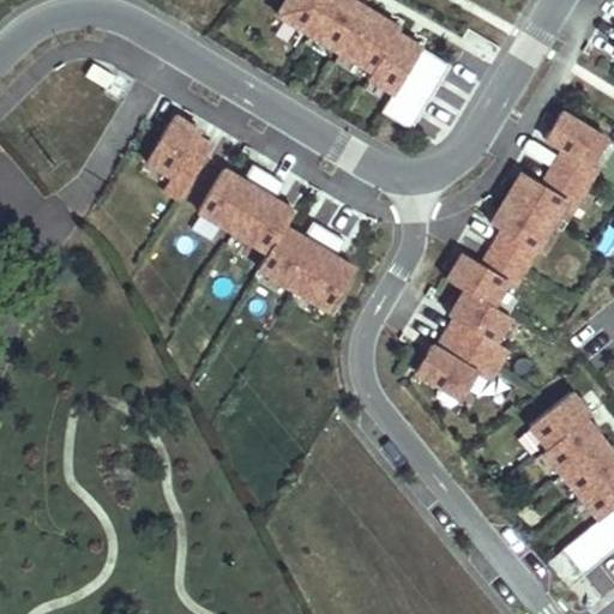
[(450,65),(397,32),(399,28),(353,0),(286,0),(277,14),(372,72),(368,78),(393,94),(381,113),(410,130),(450,65)]
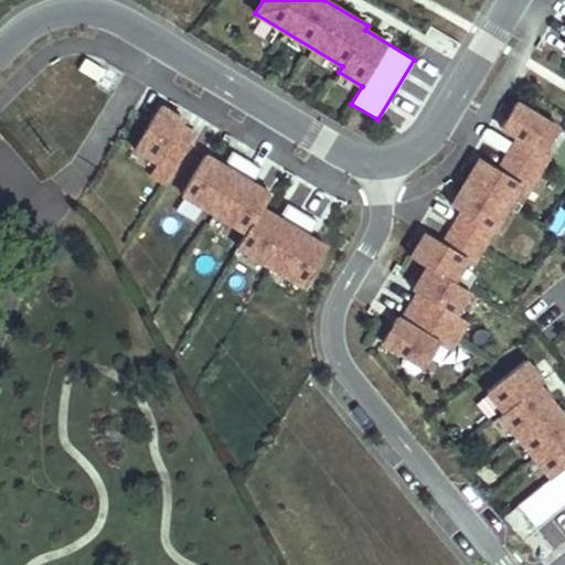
[(104,70),(86,59),(78,70),(97,81),(104,70)]
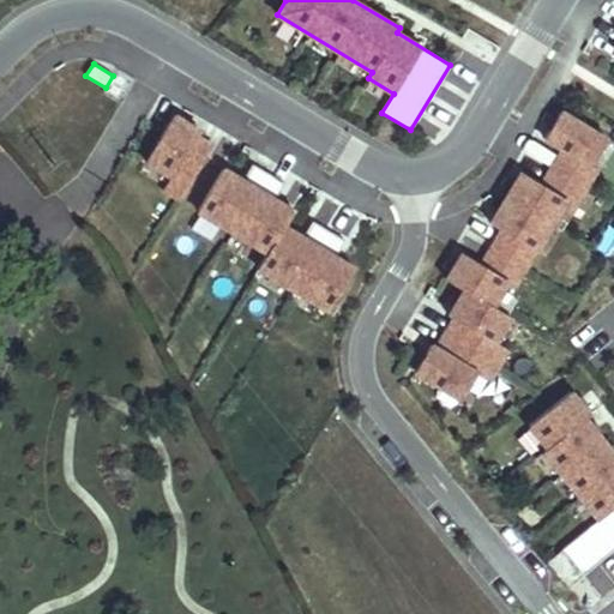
[(495,342),(511,317),(493,306),(507,282),(515,287),(566,202),(575,206),(597,169),(591,166),(607,139),(560,112),(545,138),(563,149),(541,185),(521,172),(491,223),(501,230),(481,265),(462,253),(446,280),(464,290),(449,315),(453,319),(437,348),(431,344),(415,372),(461,399),(476,374),(489,381),(509,350),(495,342)]
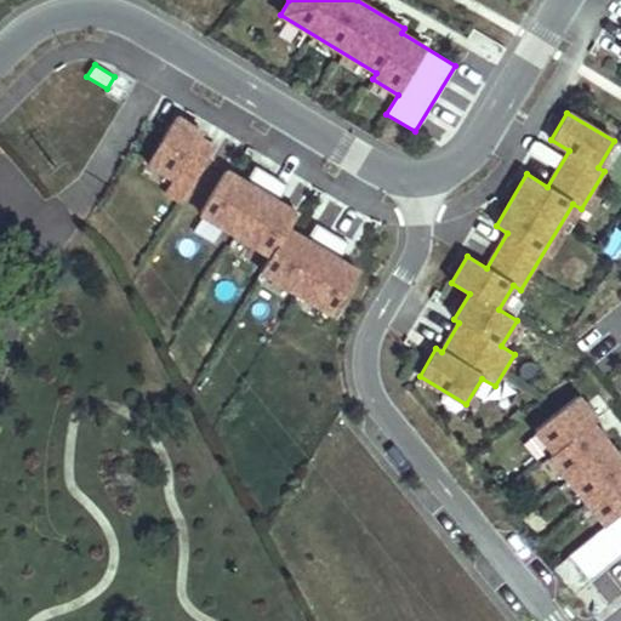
[(182,201),(215,147),(199,138),(203,132),(176,117),(148,163),(174,178),(165,192),(182,201)]
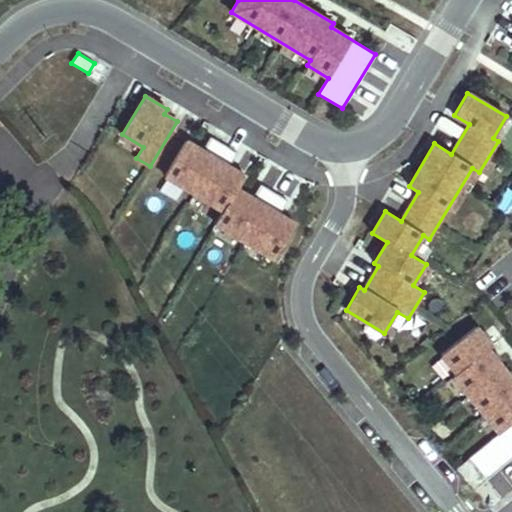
[(238,189),(245,176),(229,167),(237,153),(210,137),(202,150),(186,141),(165,177),(224,211),(216,225),(274,259),(296,224),(279,214),(288,200),(261,185),(253,198),(238,189)]
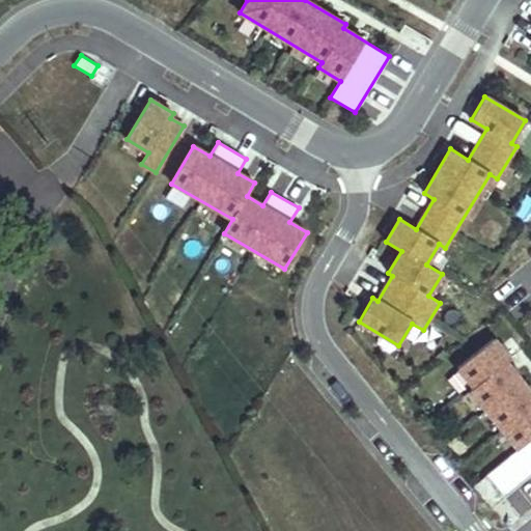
[(530,392),(506,362),(509,359),(493,339),(457,368),(473,388),(470,391),(518,449),(486,475),(504,498),(530,475),(530,392)]
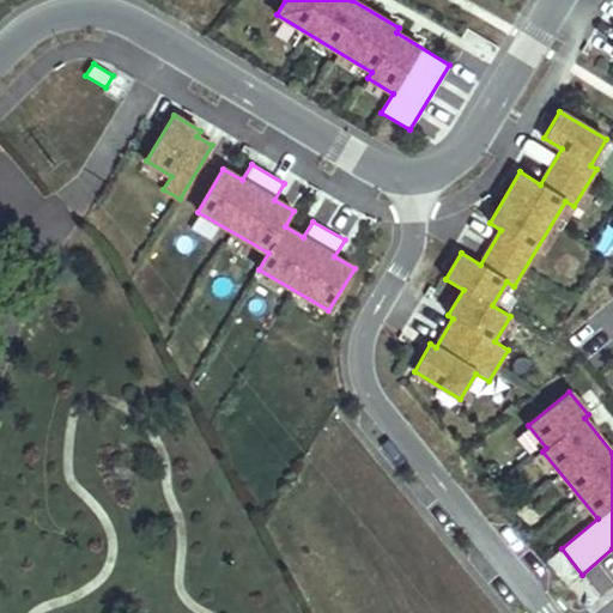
[(582,575),(562,548),(547,560),(568,587),(582,575)]
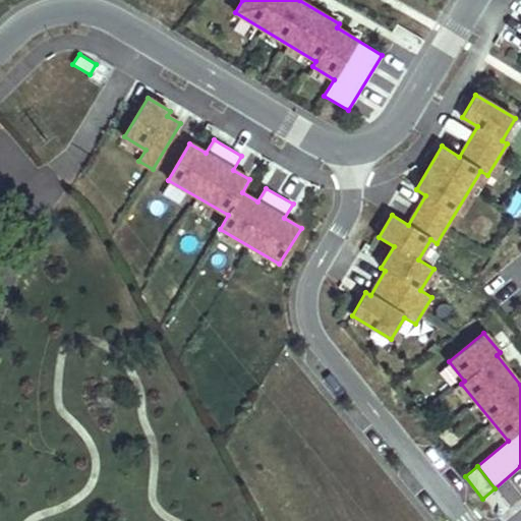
All buildings are outlined.
